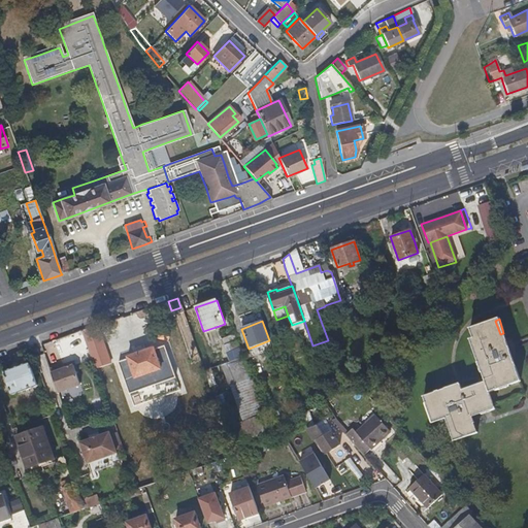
[(521,383),(512,358),(509,353),(505,354),(502,345),(506,344),(503,333),(500,334),(495,321),(485,325),(468,331),(471,340),(470,341),(476,361),(485,383),(488,394),(496,391),(495,389),(507,384),(508,387),(521,383)]
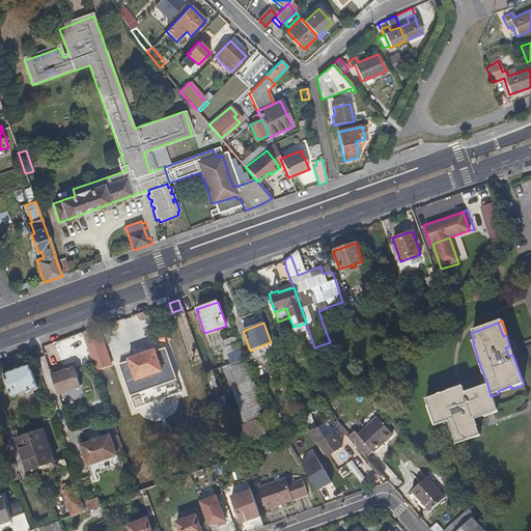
[(98,353),(93,340),(85,342),(89,355),(98,353)]
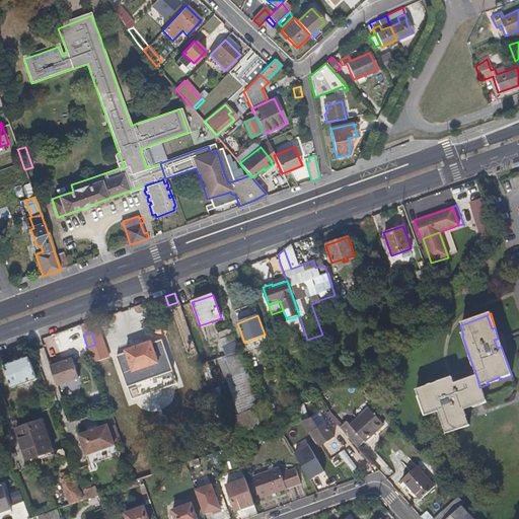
[(219,356),(235,412),(255,405),(234,335),(221,339),(225,354),(219,356)]
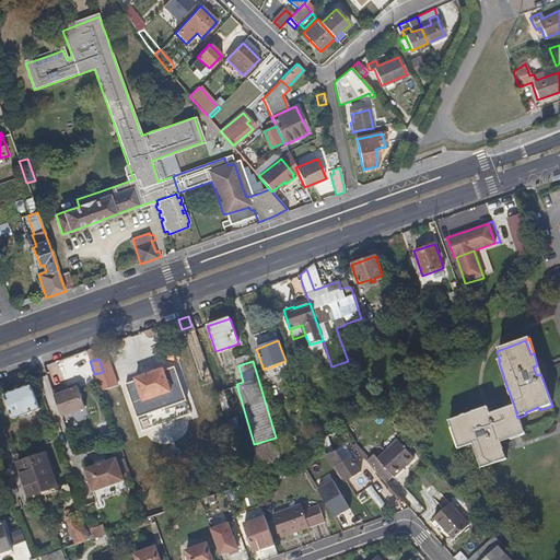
[(174,391),(171,381),(167,381),(163,368),(136,378),(143,401),(174,391)]
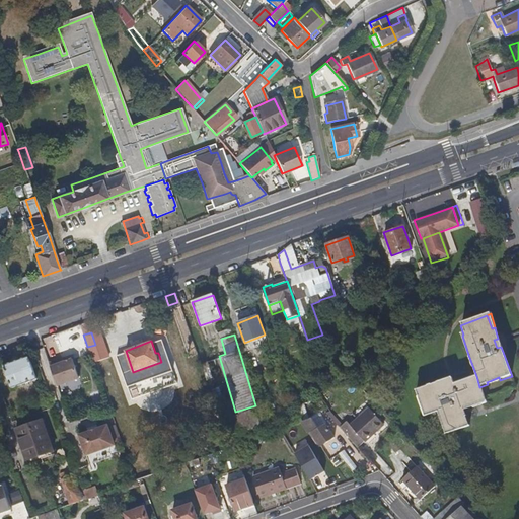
[(38,379),(29,357),(4,366),(12,388),(38,379)]
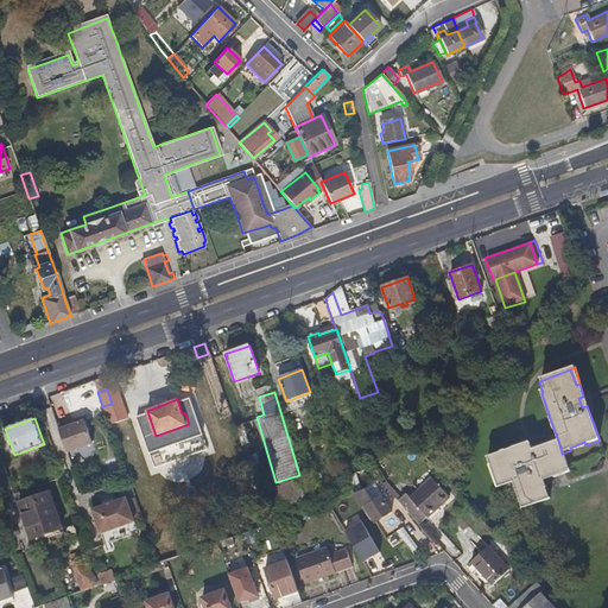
[(93,444),(86,420),(75,424),(69,426),(68,422),(58,425),(59,431),(68,453),(93,444)]
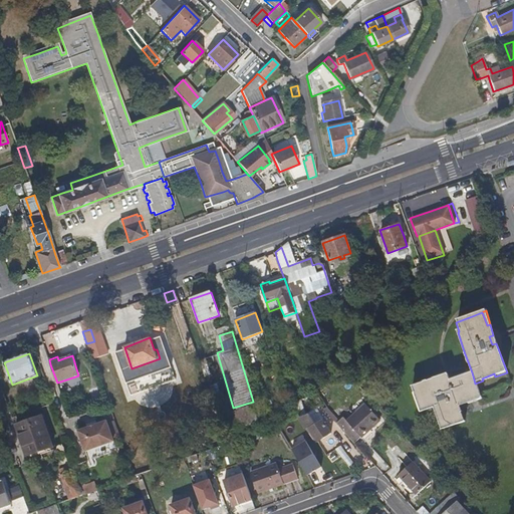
[(481,400),(475,383),(472,372),(449,380),(447,374),(430,380),(412,387),(414,393),(417,393),(423,412),(433,408),(438,421),(441,420),(444,430),(463,423),(458,408),(457,404),(467,400),(468,404),(481,400)]
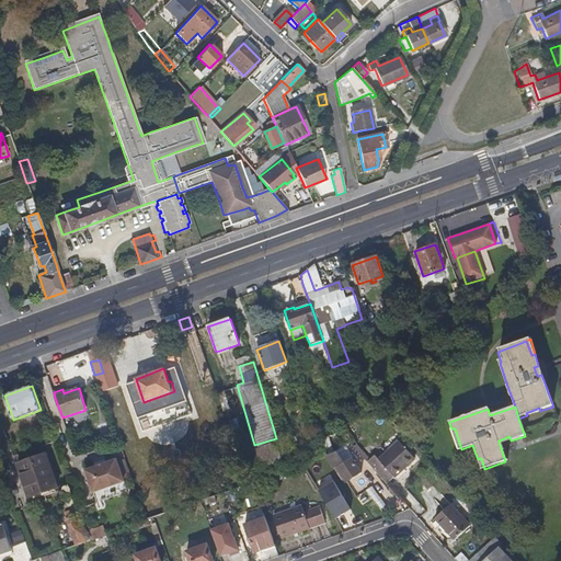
[(527,418),(540,412),(540,411),(539,408),(526,413),(527,415),(527,418)]
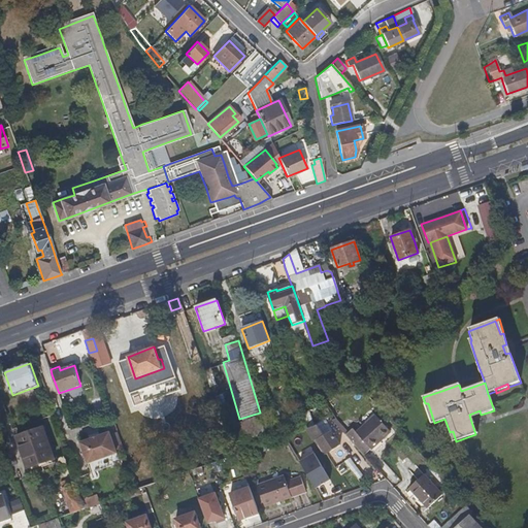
[(434,423),(428,403),(425,403),(424,404),(431,424),(434,423)]
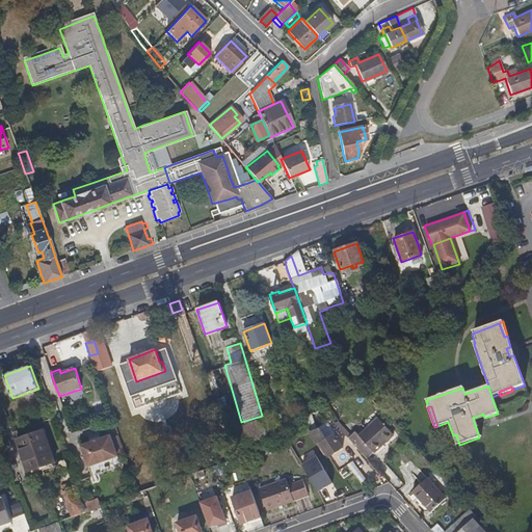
[(366,458),(393,433),(378,418),(351,443),(366,458)]
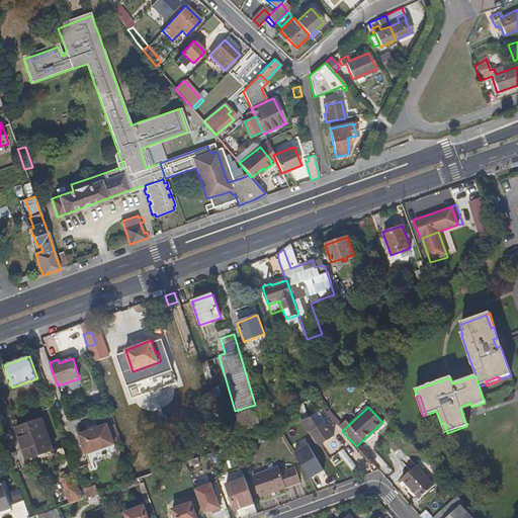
[(268,431),(259,409),(255,410),(263,433),(268,431)]
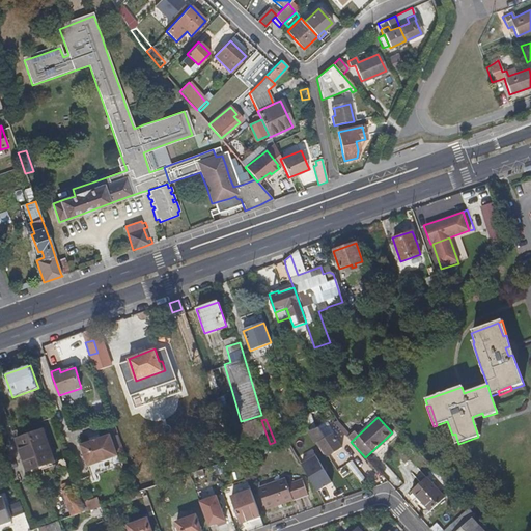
[(270,444),(261,420),(249,424),(229,431),(238,455),(270,444)]
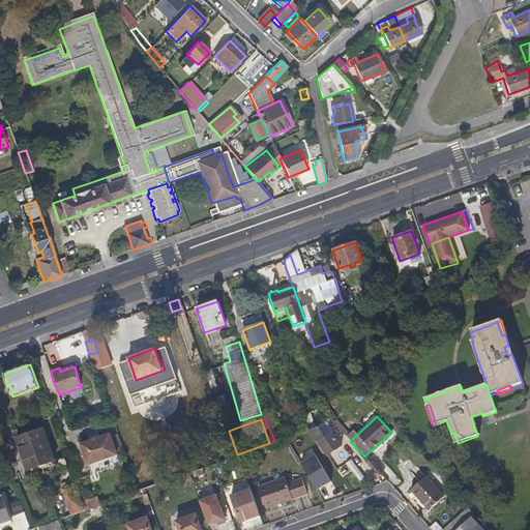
[(342,446),(326,423),(308,430),(307,430),(310,434),(314,439),(319,447),(325,458),(328,455),(342,446)]
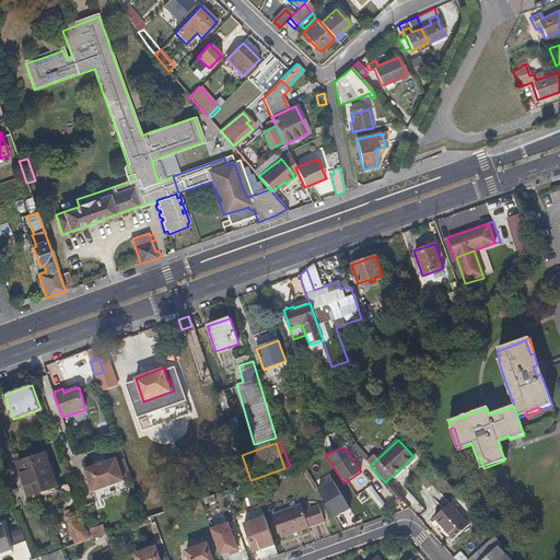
[(58,488),(46,454),(18,464),(30,498),(58,488)]
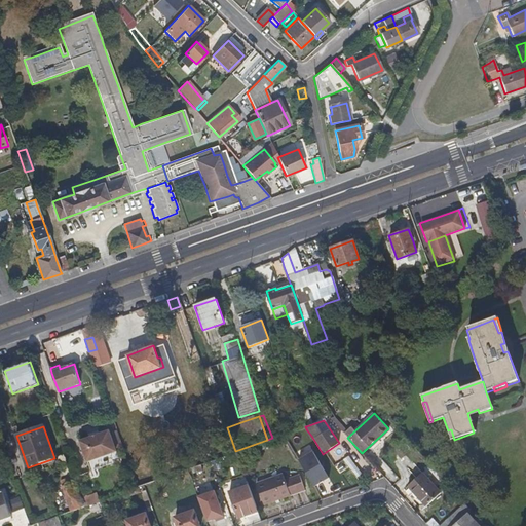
[(122,447),(117,430),(110,434),(109,431),(100,435),(89,438),(80,441),(87,461),(116,451),(115,449),(122,447)]
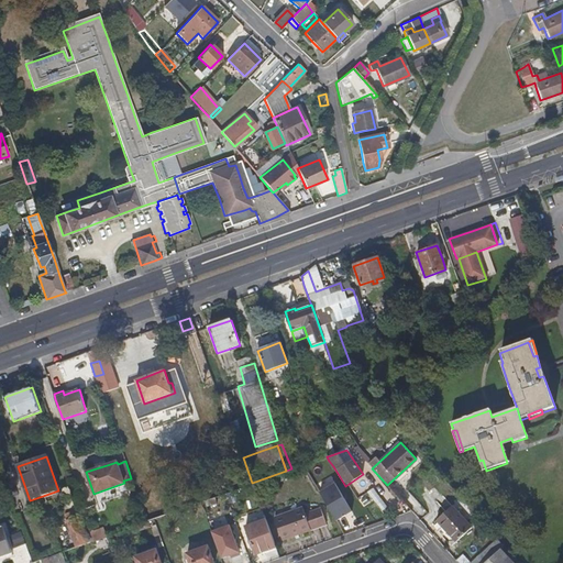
[(352,511),(335,483),(320,492),(337,520),(352,511)]
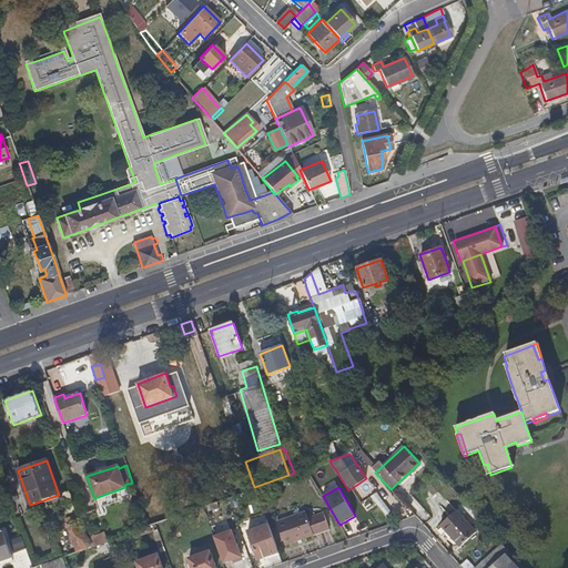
[(219,507),(216,501),(209,505),(206,505),(209,511),(219,507)]
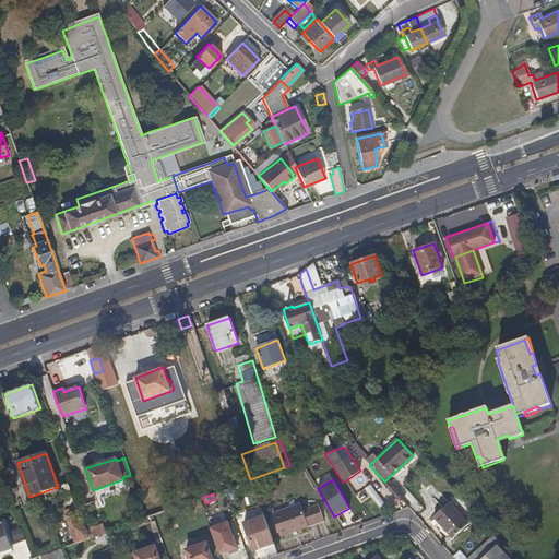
[(468,524),(449,502),(433,516),(452,537),(468,524)]
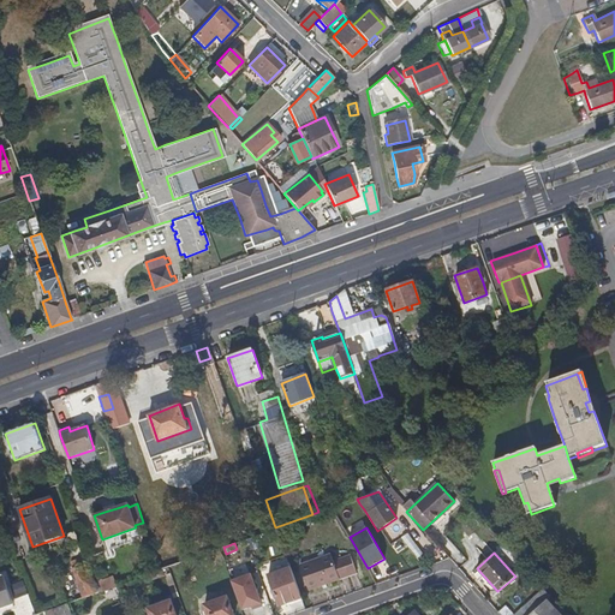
[(357,573),(351,556),(334,561),(332,555),(299,565),(309,590),(357,573)]
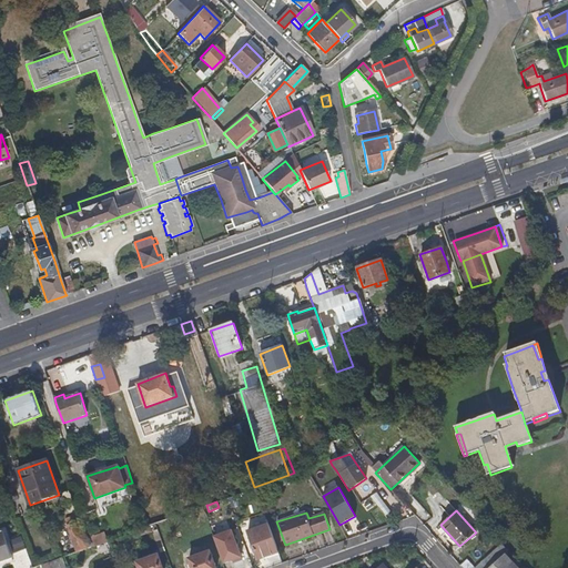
[(81,521),(79,516),(67,520),(69,526),(81,521)]
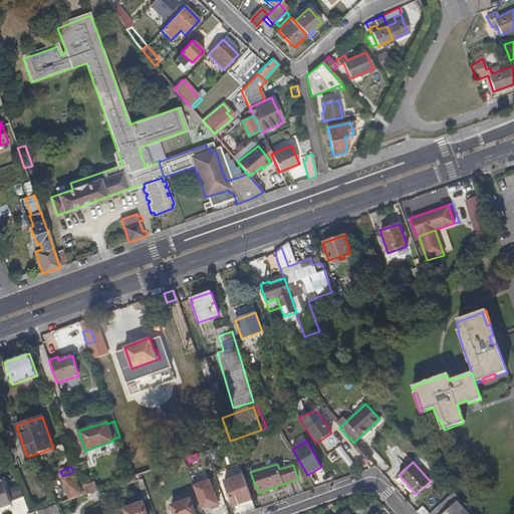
[(81,495),(73,472),(62,476),(71,499),(81,495)]
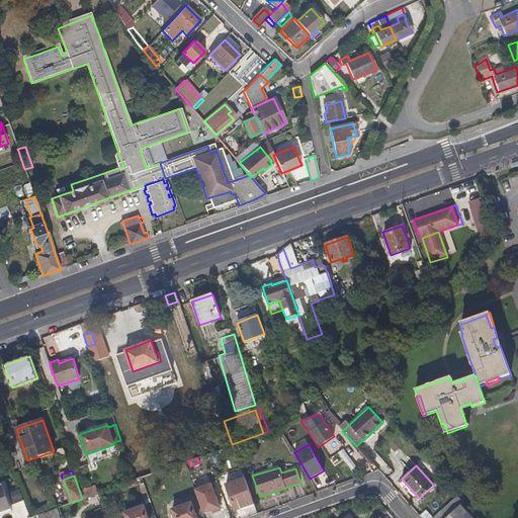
[(251,496),(245,479),(226,485),(235,510),(254,503),(251,496)]
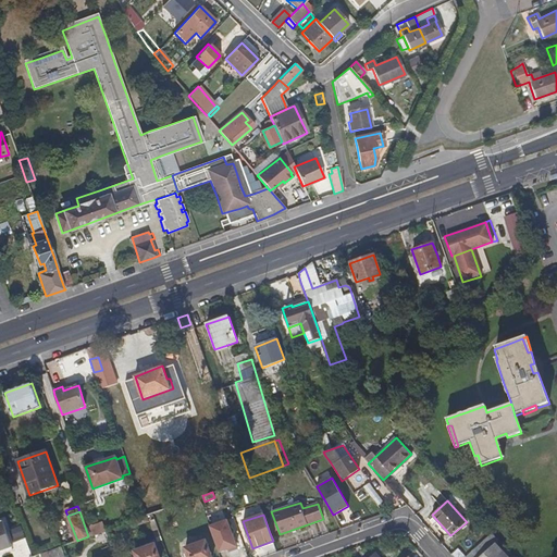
[(0,551),(13,546),(4,521),(0,522),(0,551)]
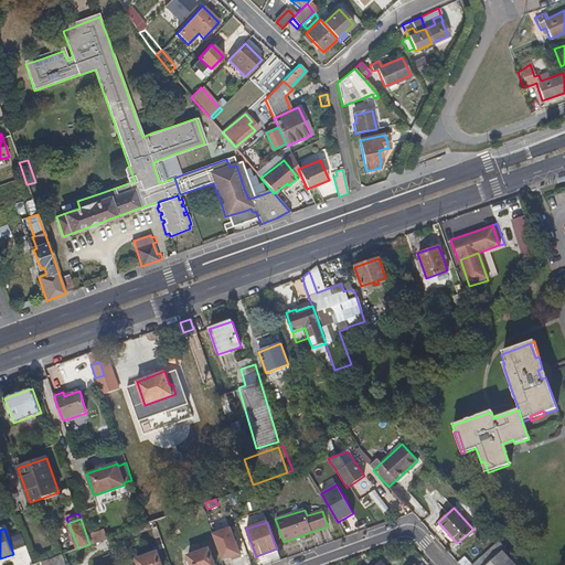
[(28,545),(23,533),(11,537),(16,550),(28,545)]
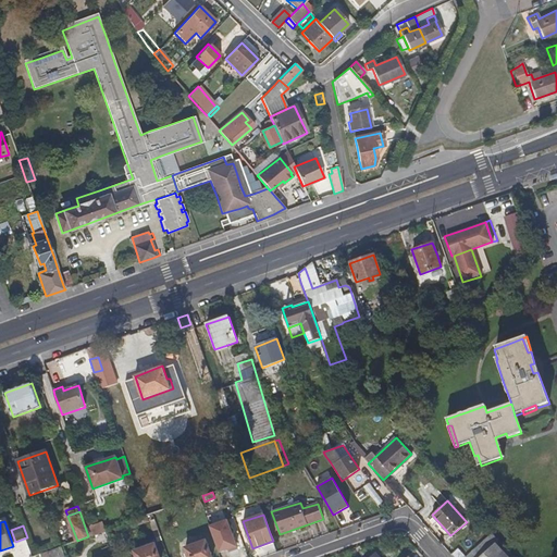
[(210,556),(206,541),(186,547),(188,556),(210,556)]
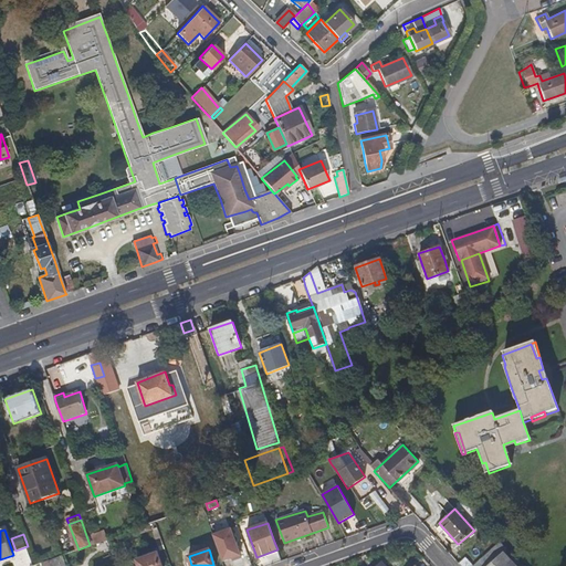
[(515,565),(503,553),(488,565),(515,565)]
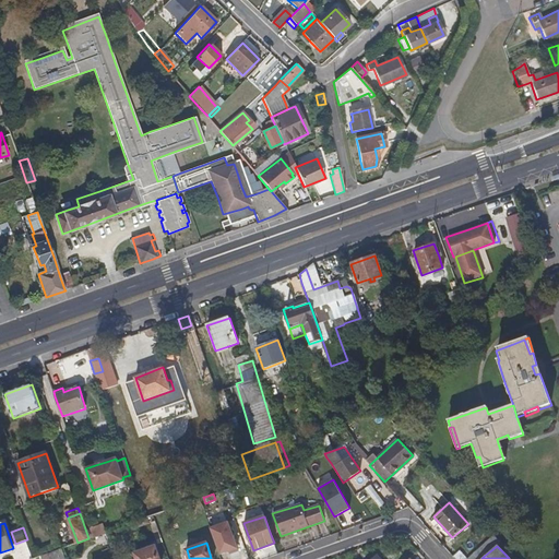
[(157,558),(154,547),(134,554),(137,558),(157,558)]
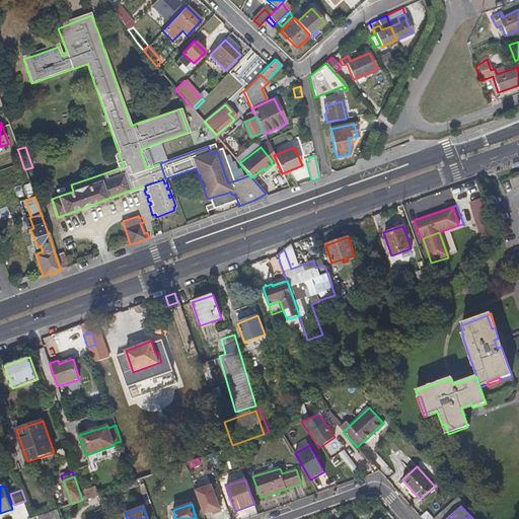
[(61,518),(59,510),(47,514),(49,518),(61,518)]
